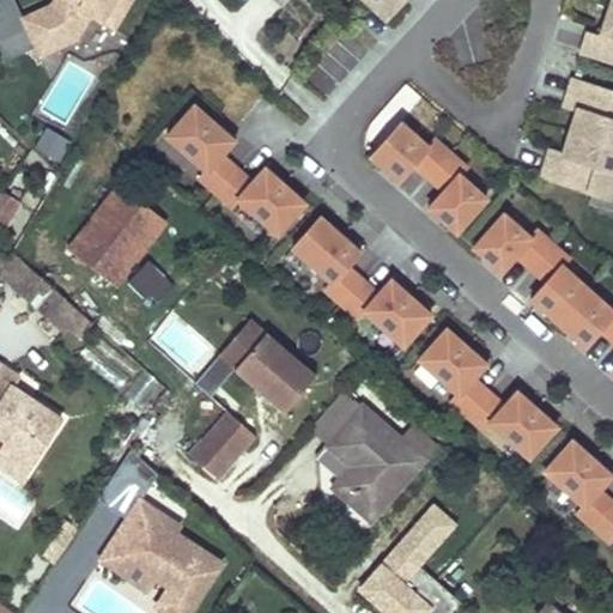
[(14,0),(0,0),(0,47),(5,59),(35,44),(23,16),(14,0)]
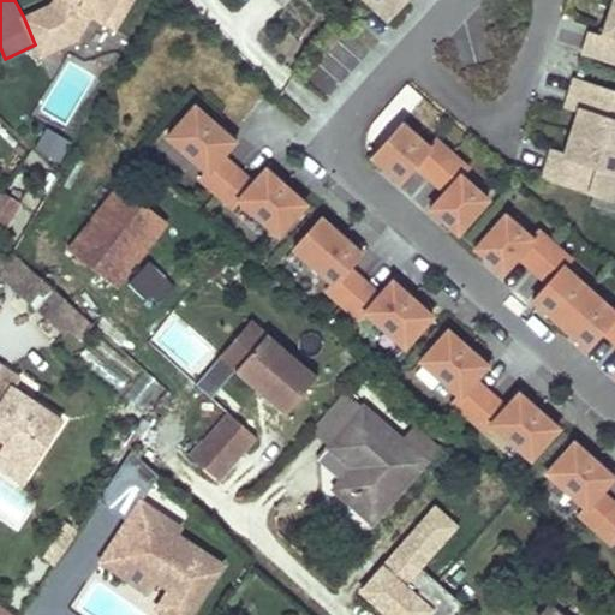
[(53,0),(53,3),(23,16),(40,54),(77,37),(91,12),(114,27),(130,0),(53,0)]
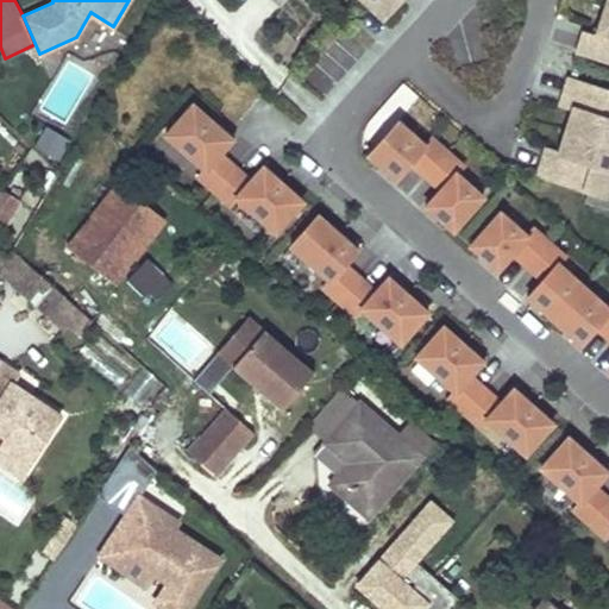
[(365,0),(384,17),(401,0),(365,0)]
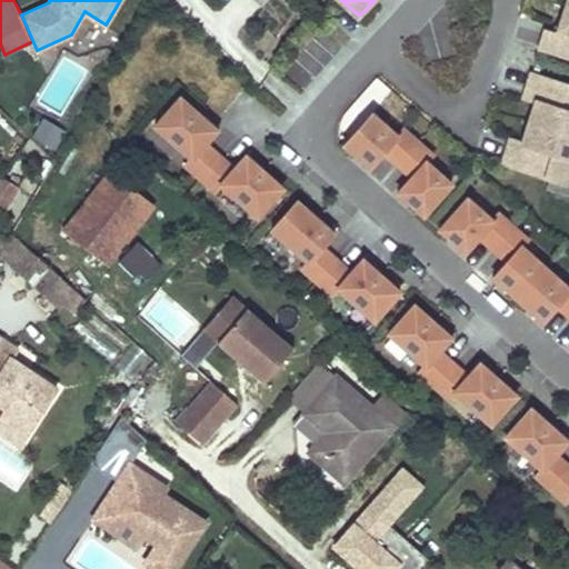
[(546,29),(540,47),(568,56),(568,6),(567,6),(558,33),(546,29)]
